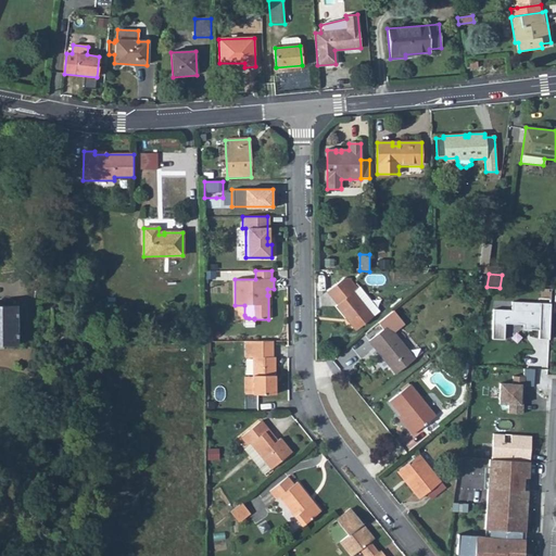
[(353,292),(356,289),(348,278),(345,278),(327,291),(339,305),(337,306),(356,330),(373,317),(353,292)]
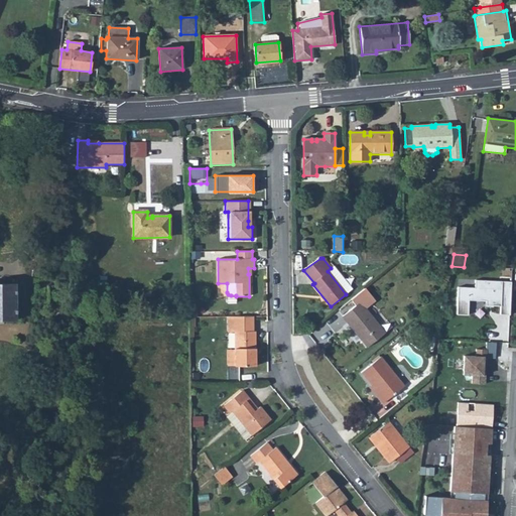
[(328,271),(346,294),(352,289),(333,266),(331,268),(328,271)]
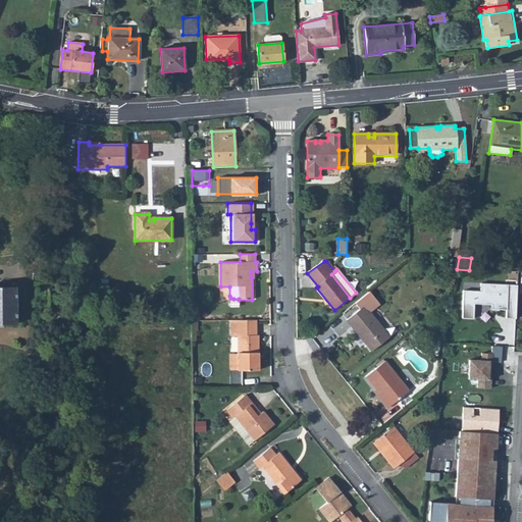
[(517,285),(481,283),(480,291),(464,291),(462,318),(473,319),(474,304),(491,305),(491,309),(506,310),(506,318),(516,318),(517,285)]
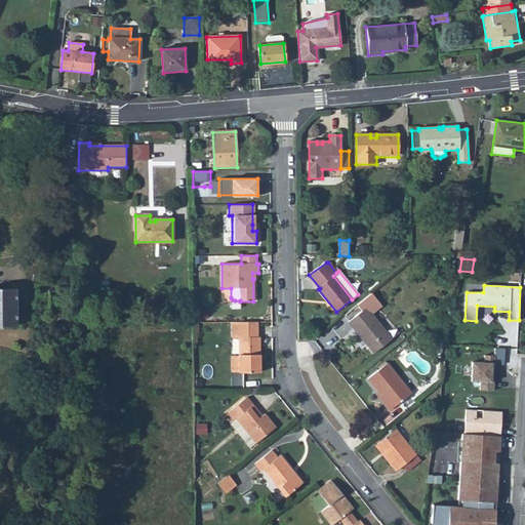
[(0,326),(16,326),(15,290),(0,289),(0,326)]
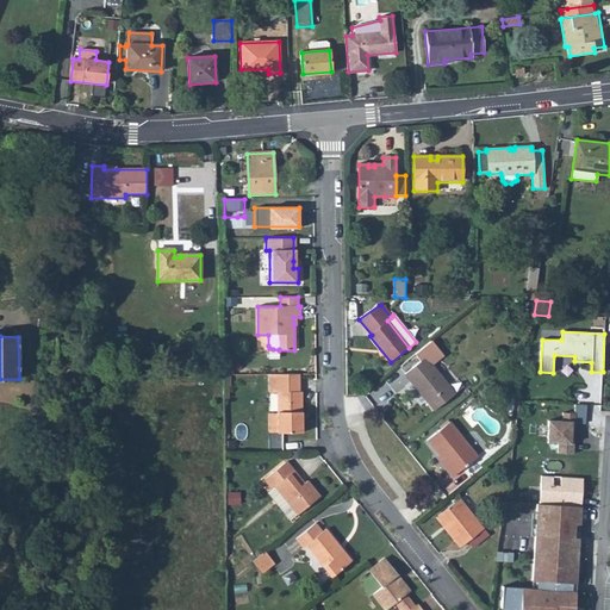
[(410,381),(412,380),(429,400),(427,403),(434,410),(455,393),(448,386),(425,358),(404,374),(410,381)]
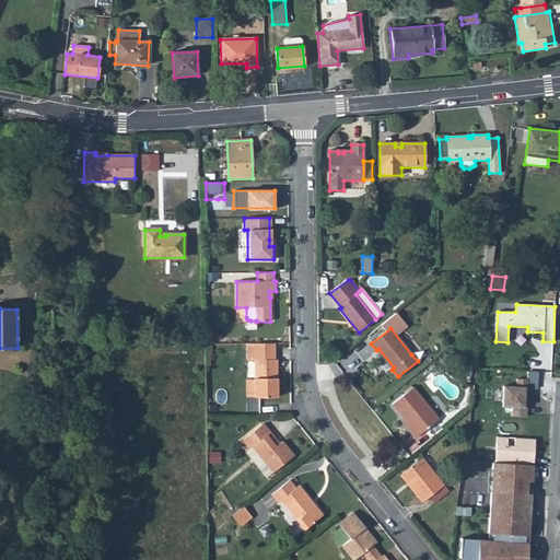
[(44,337),(45,348),(54,348),(54,337),(44,337)]
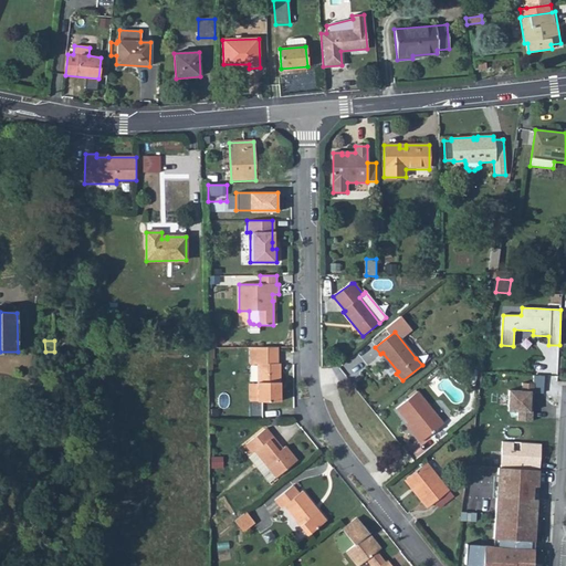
[(258,366),(258,402),(280,402),(280,365),(278,365),(279,348),(249,347),(250,366),(258,366)]
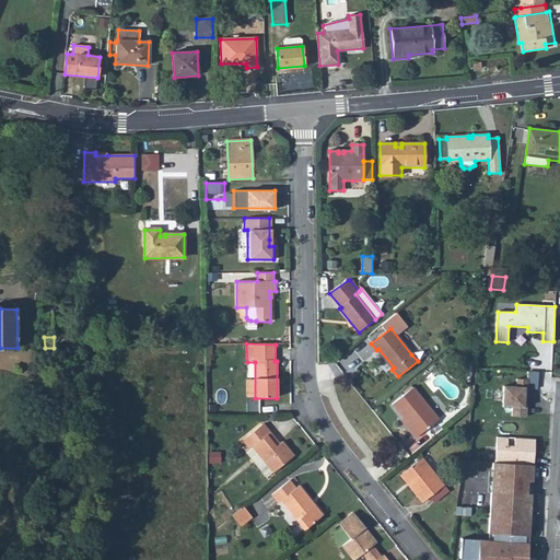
[(411,354),(418,361),(426,356),(420,348),(411,354)]
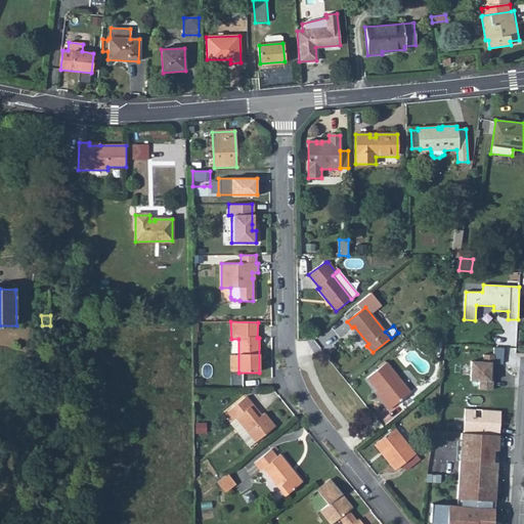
[(352,328),(366,346),(368,344),(354,326),(352,328)]
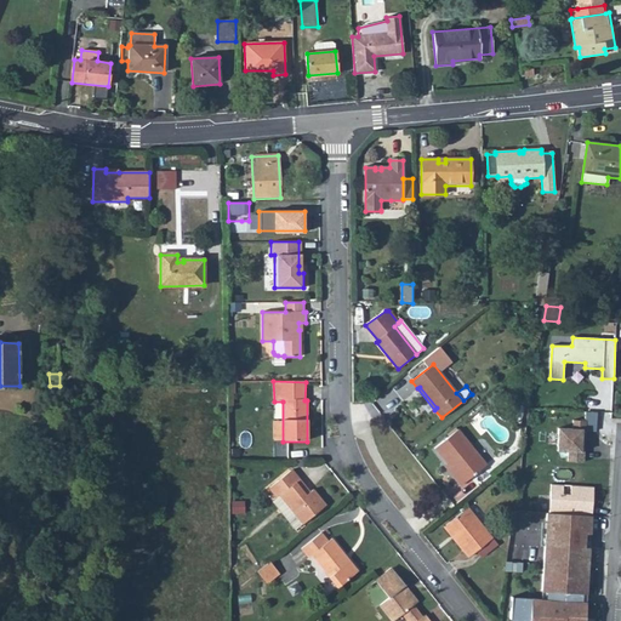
[(598,411),(584,411),(584,419),(573,417),(573,428),(558,427),(557,445),(562,451),(568,451),(567,462),(585,462),(586,432),(598,433),(598,411)]
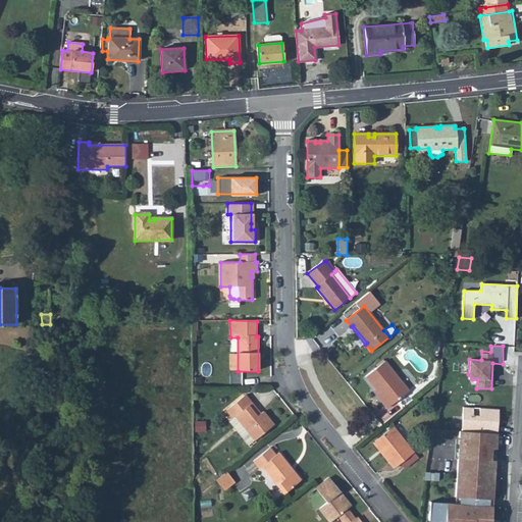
[(238,355),(229,355),(229,371),(238,371),(238,355)]
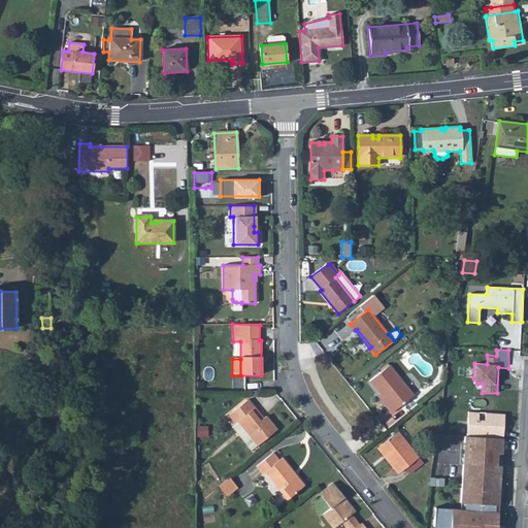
[(381,394),(389,404),(386,406),(392,414),(414,395),(390,365),(369,382),(381,394)]
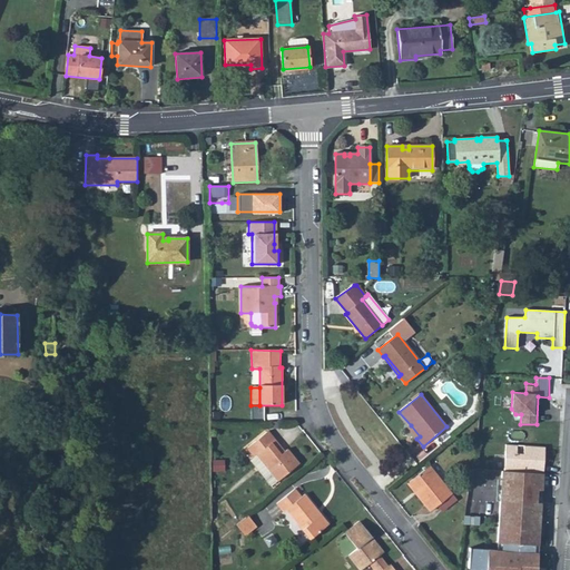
[(474,418),(480,414),(482,401),(479,400),(477,411),(472,414),(474,418)]
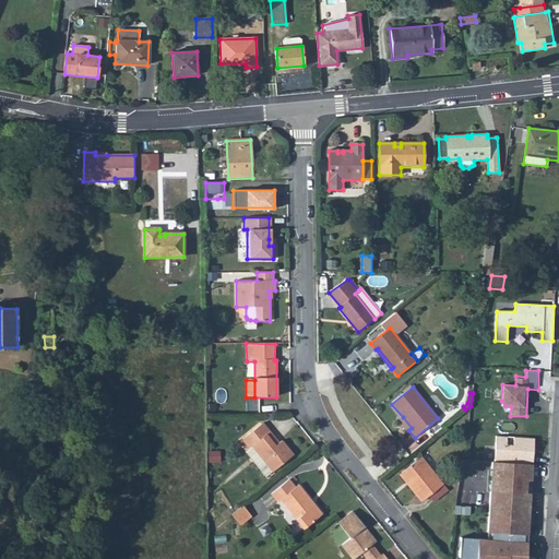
[(400,419),(408,430),(412,428),(403,417),(400,419)]
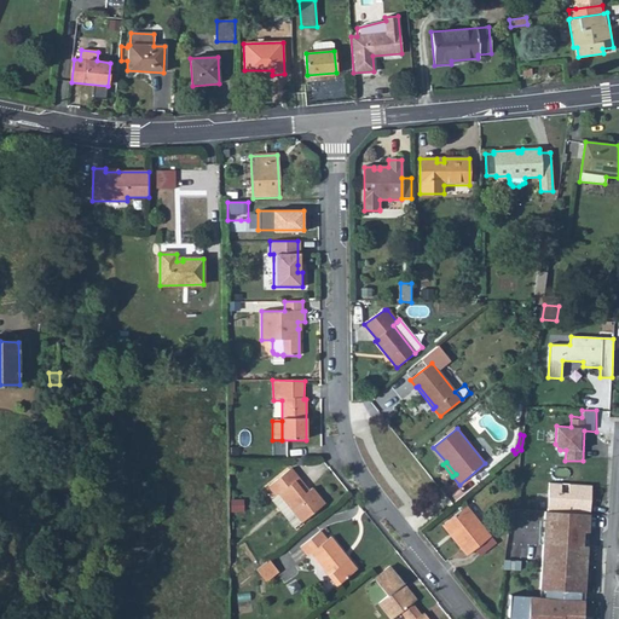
[(295,514),(301,522),(324,504),(312,489),(310,492),(306,493),(295,480),(299,478),(291,469),(268,487),(276,497),(279,495),(295,514)]
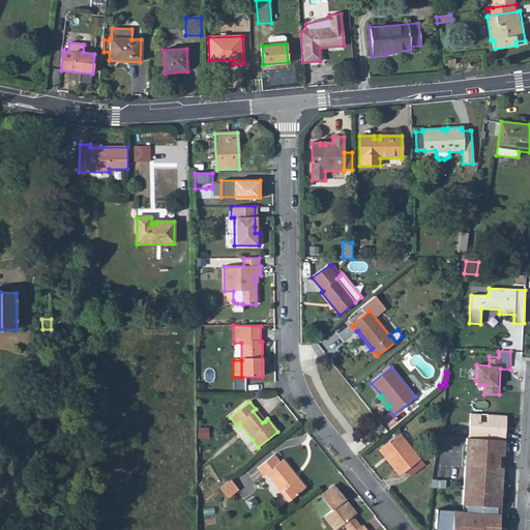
[(256,409),(253,411),(262,422),(265,421),(256,409)]
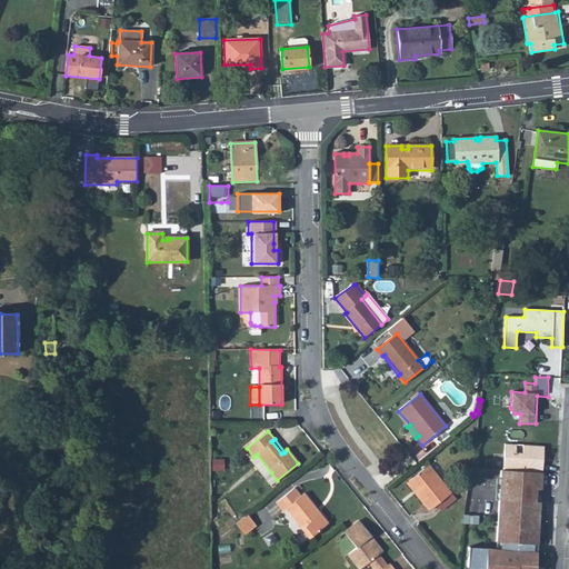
[(516,445),(505,445),(503,470),(542,472),(542,463),(539,463),(539,459),(542,458),(543,447),(522,446),(522,453),(515,452),(516,445)]
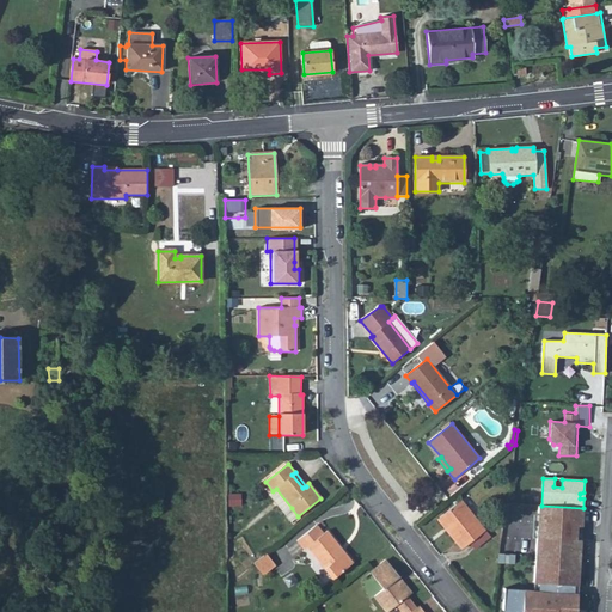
[(440,518),(458,540),(456,542),(461,550),(485,531),(461,501),(440,518)]
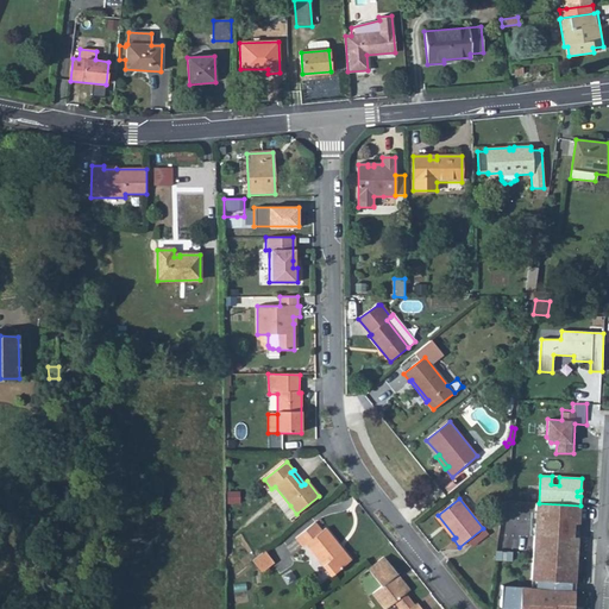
[(539,503),(535,503),(531,589),(501,586),(500,608),(501,608),(572,608),(581,506),(539,503)]
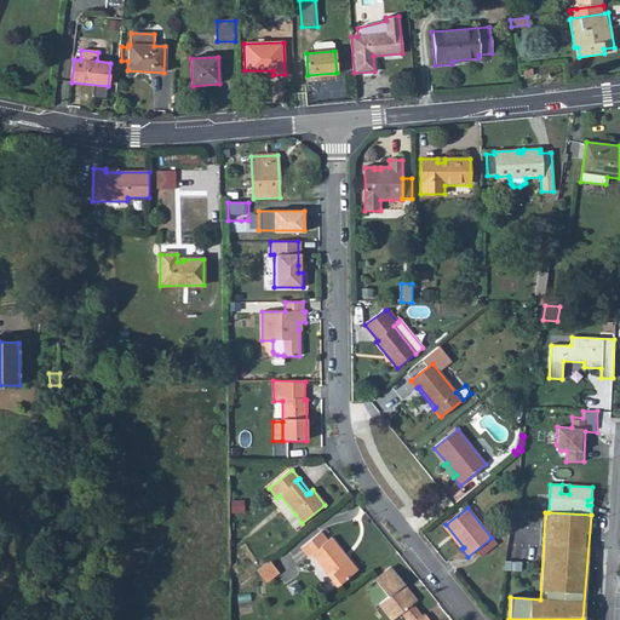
[(287,521),(294,529),(302,523),(296,515),(287,521)]
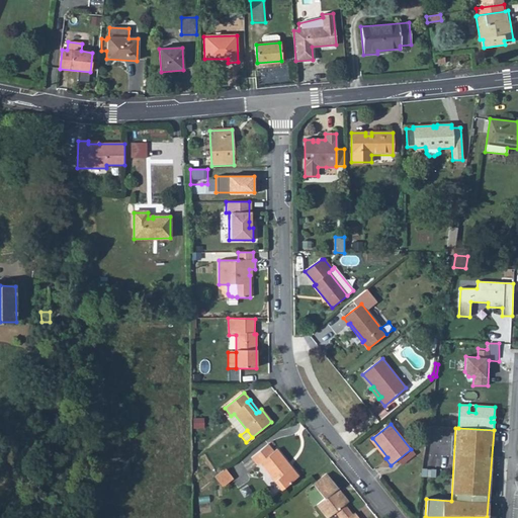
[(370,439),(385,458),(387,457),(372,438),(370,439)]
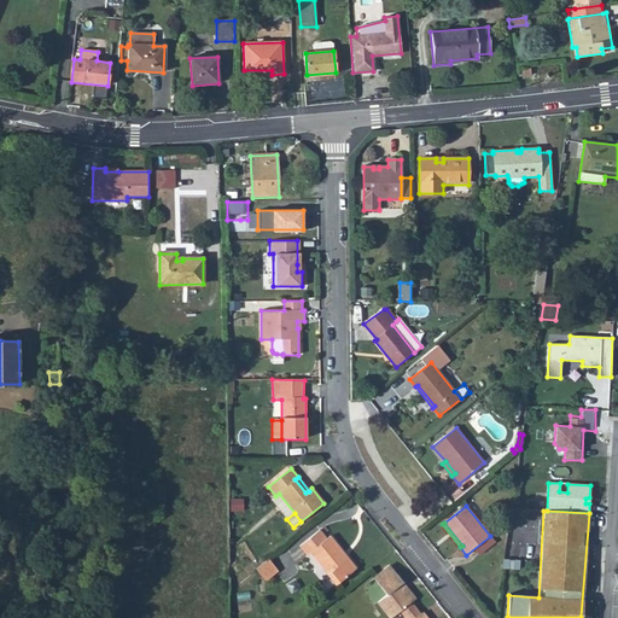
[(338,547),(330,536),(326,540),(319,531),(299,547),(307,555),(310,553),(336,584),(356,569),(347,558),(344,559),(336,548),(338,547)]
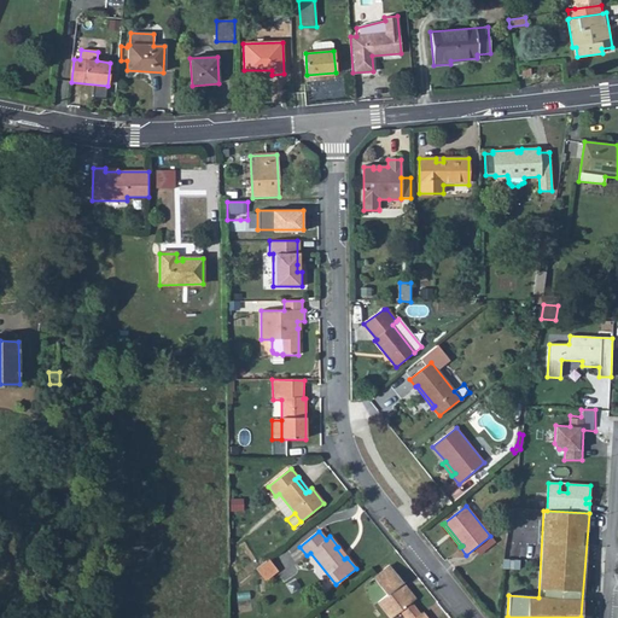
[(338,547),(336,548),(344,559),(347,558),(338,547)]
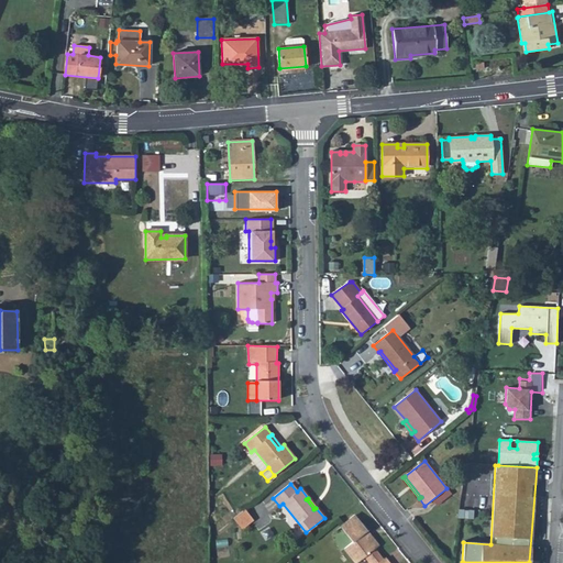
[(245,510),(233,519),(242,529),(253,520),(245,510)]
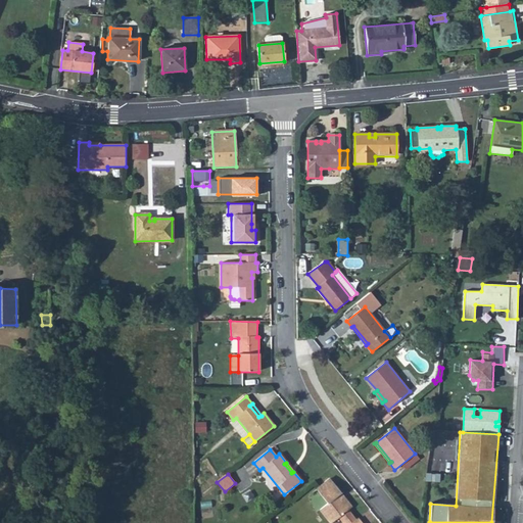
[(338,494),(341,492),(330,479),(317,489),(328,504),(320,510),(330,522),(331,522),(338,518),(342,522),(361,522),(358,519),(355,520),(348,511),(349,509),(338,494)]
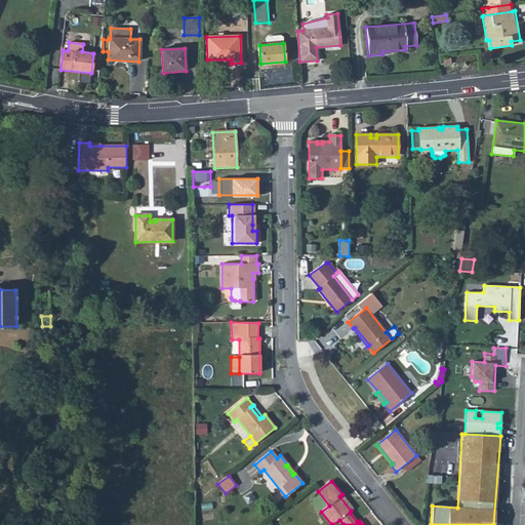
[(339,496),(351,511),(354,509),(342,494),(339,496)]
